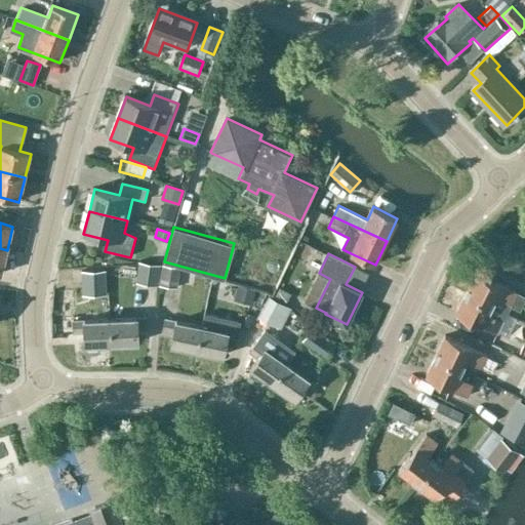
[(137,261),(135,281),(158,284),(160,264),(137,261)]
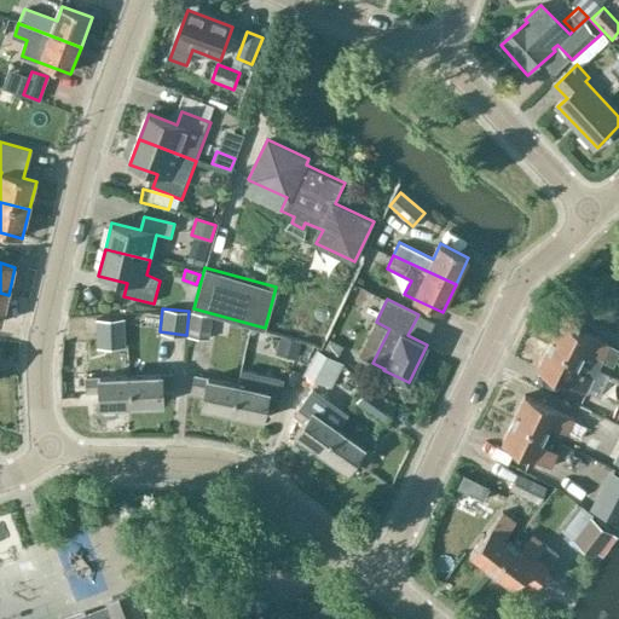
[(190,311),(187,336),(208,339),(212,314),(190,311)]
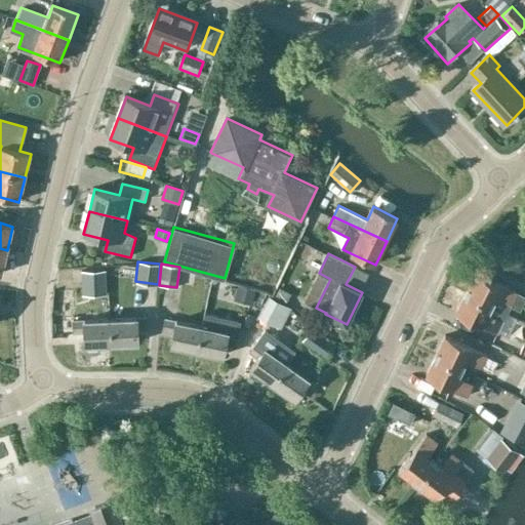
[(104,269),(80,270),(81,293),(105,293),(104,269)]
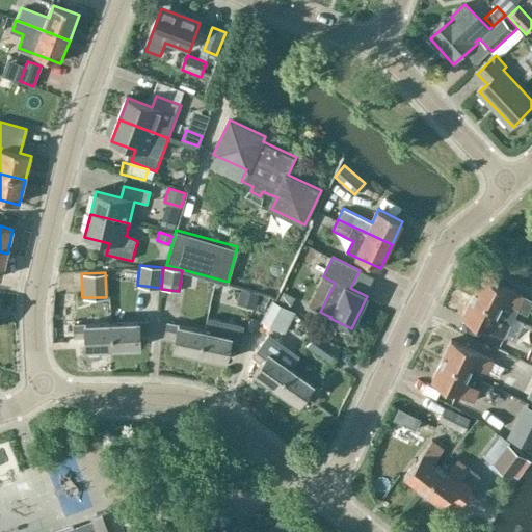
[(531,299),(524,296),(525,295),(482,275),(473,296),(514,317),(517,311),(526,315),(531,302),(531,299)]
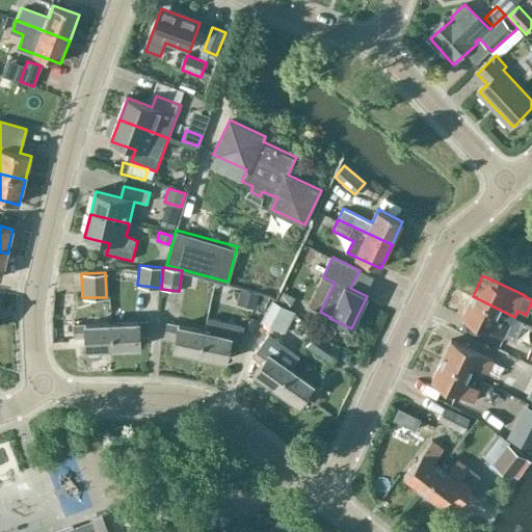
[(240,290),(237,302),(253,308),(257,295),(240,290)]
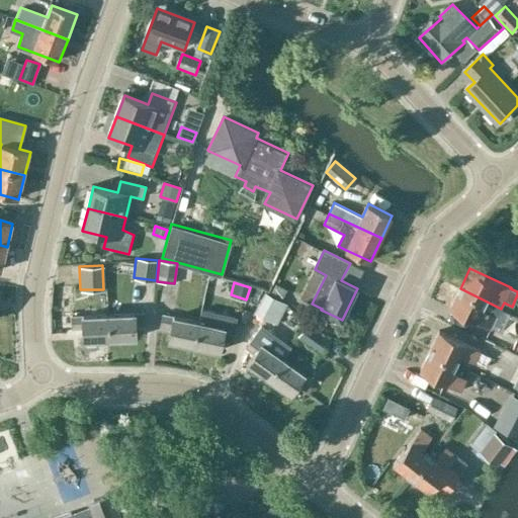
[(271,293),(282,299),(286,292),(275,287),(271,293)]
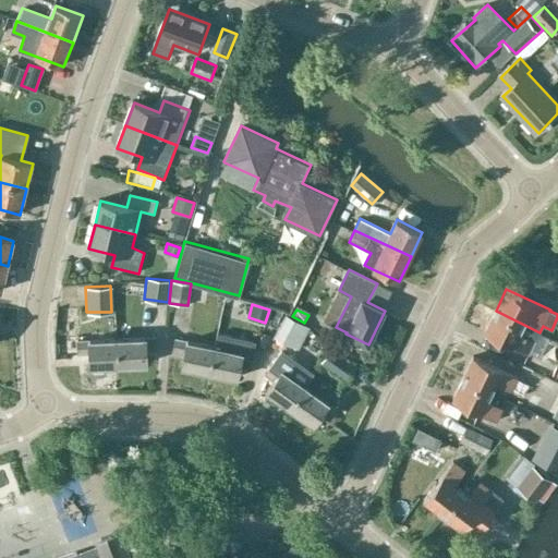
[(535,340),(540,332),(496,311),(485,332),(529,354),(535,340)]
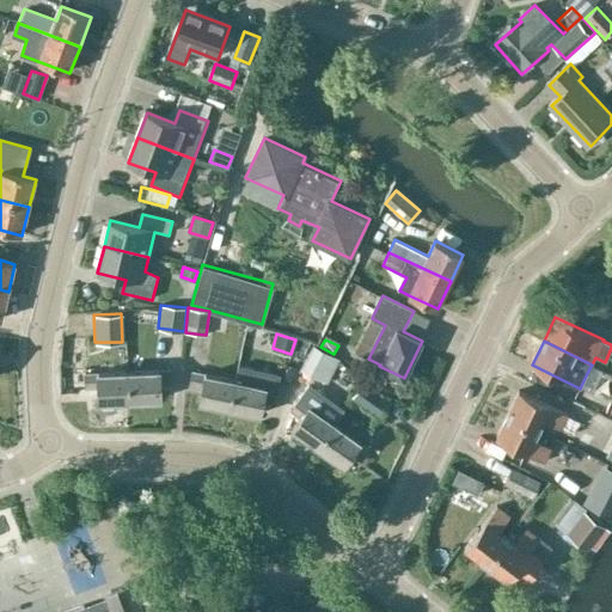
[(299,368),(328,384),(338,362),(310,348),(299,368)]
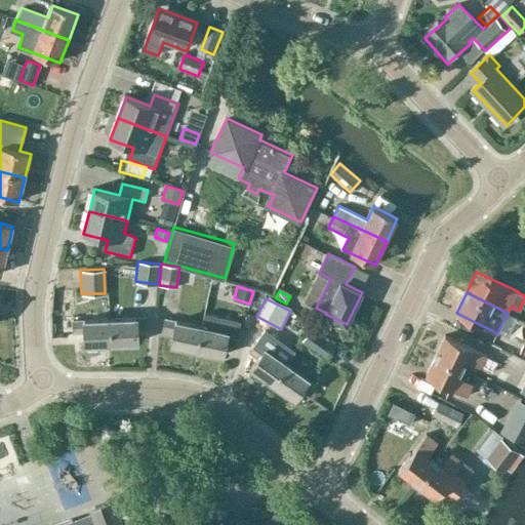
[(135,330),(146,330),(145,319),(109,320),(110,345),(136,344),(135,330)]
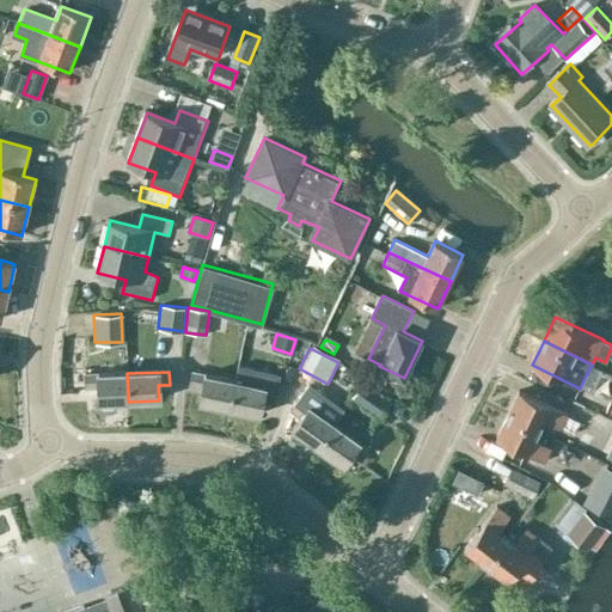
[(99,403),(128,402),(127,373),(85,374),(86,389),(97,389),(99,403)]
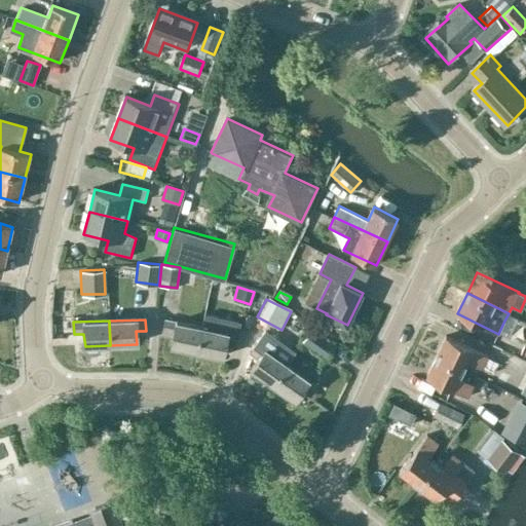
[(195,351),(201,328),(167,321),(164,332),(174,333),(172,346),(195,351)]
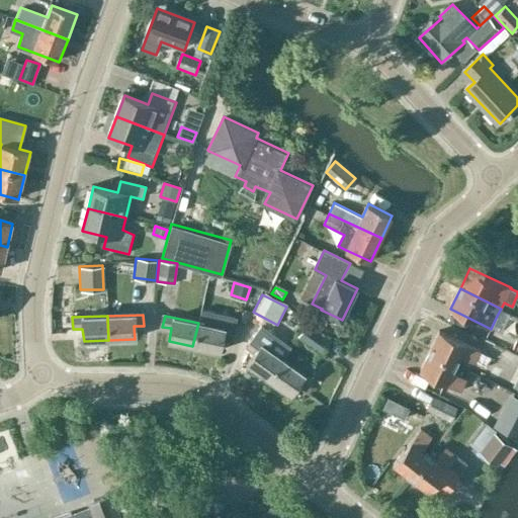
[(67,318),(54,319),(55,330),(68,329),(67,318)]
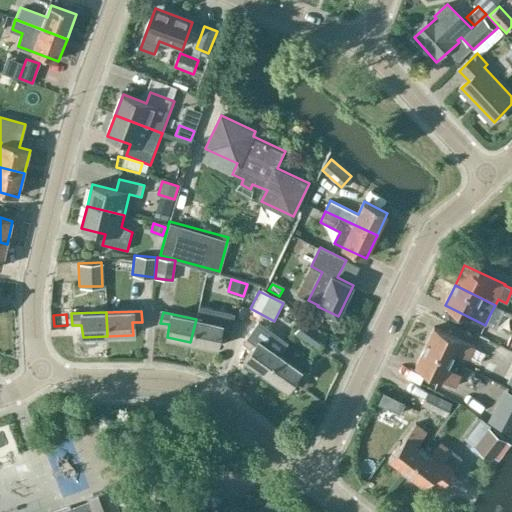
[(294,332),(317,349),(327,335),(304,318),(294,332)]
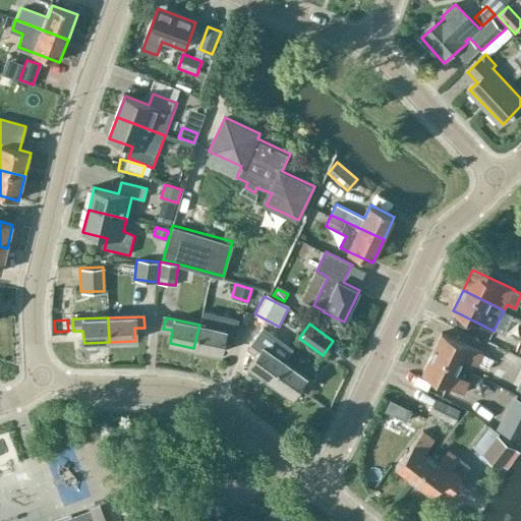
[(232,344),(234,332),(199,325),(193,348),(220,354),(223,343),(232,344)]
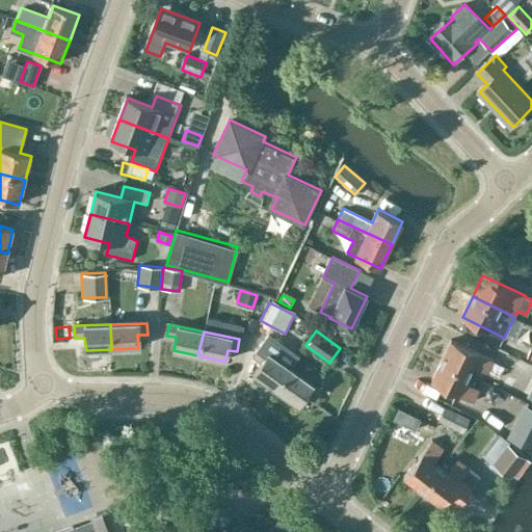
[(488,370),(494,360),(451,339),(441,361),(469,373),(474,363),(488,370)]
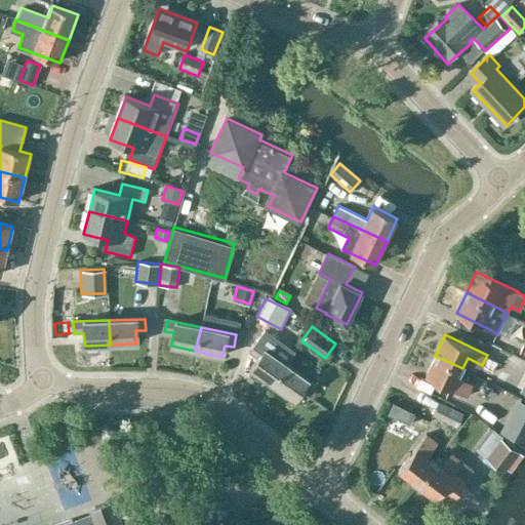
[(273,382),(286,364),(256,342),(249,352),(257,358),(251,367),(273,382)]
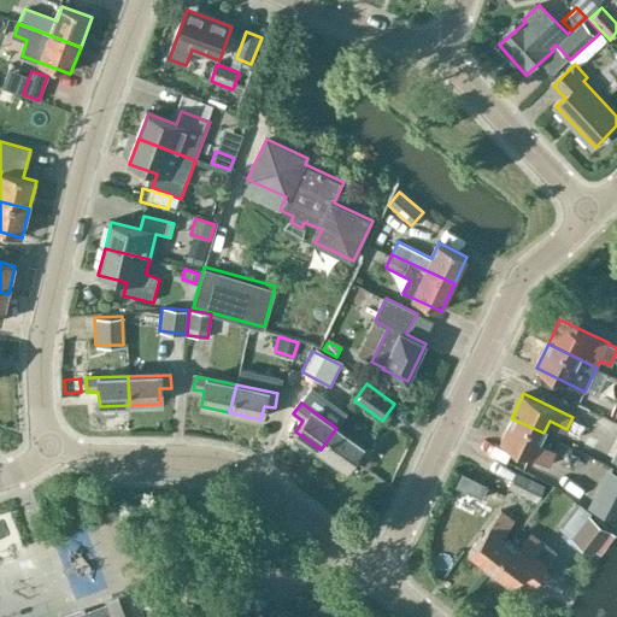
[(539,442),(544,433),(511,418),(500,441),(550,465),(556,451),(539,442)]
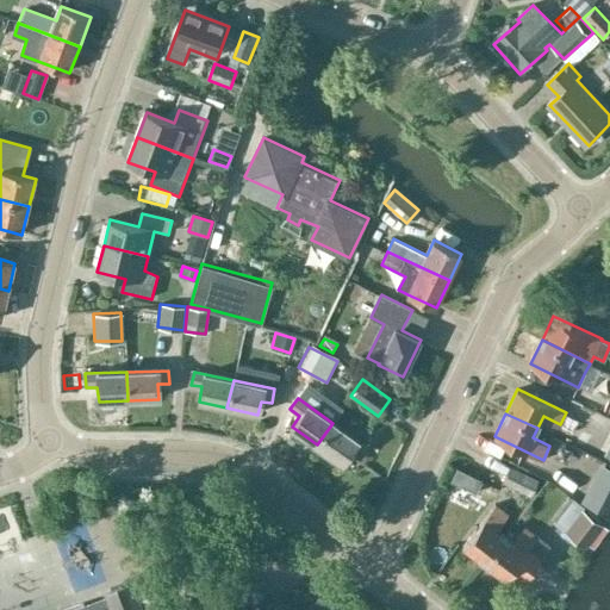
[(360,458),(368,447),(332,423),(317,444),(341,461),(349,449),(360,458)]
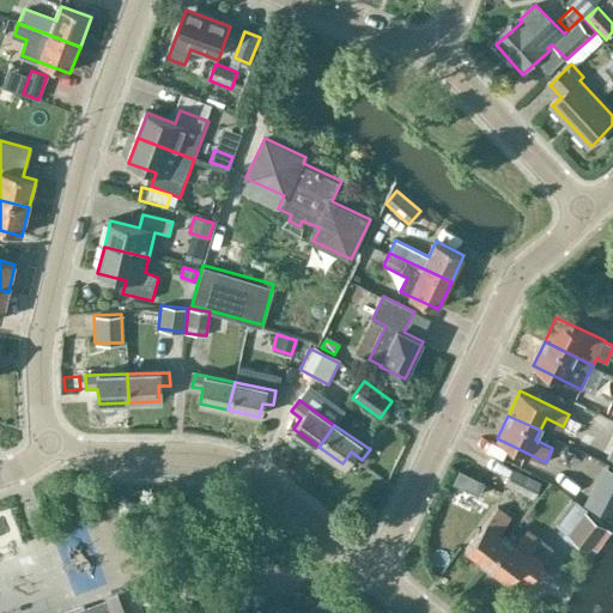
[(612,519),(612,465),(611,465),(602,480),(604,481),(590,508),(612,519)]
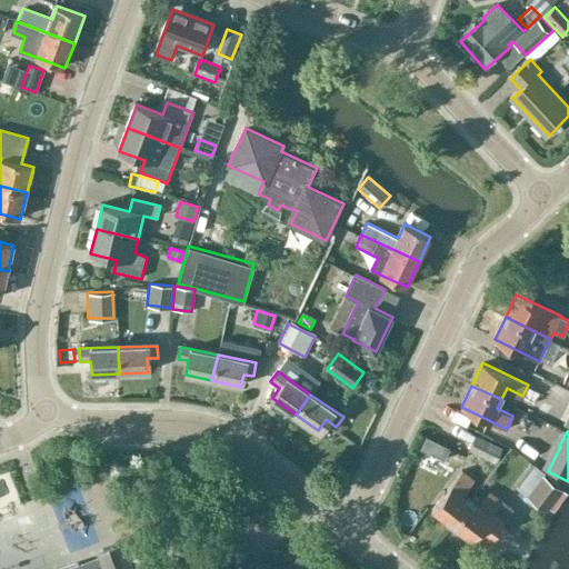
[(468,450),(495,462),(502,446),(476,433),(468,450)]
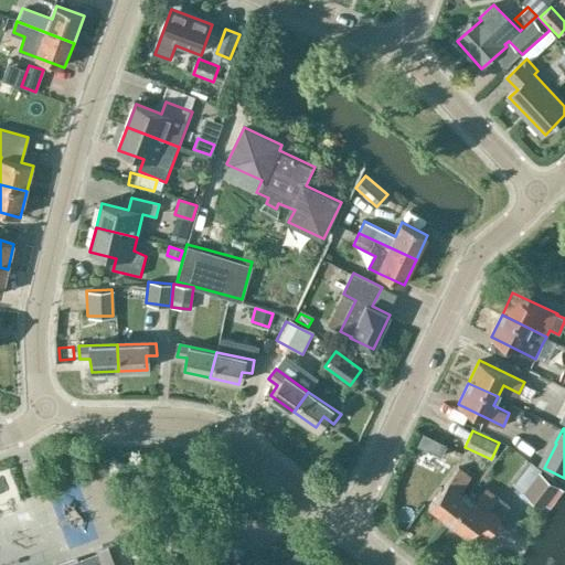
[(423,433),(417,445),(440,456),(446,444),(423,433)]
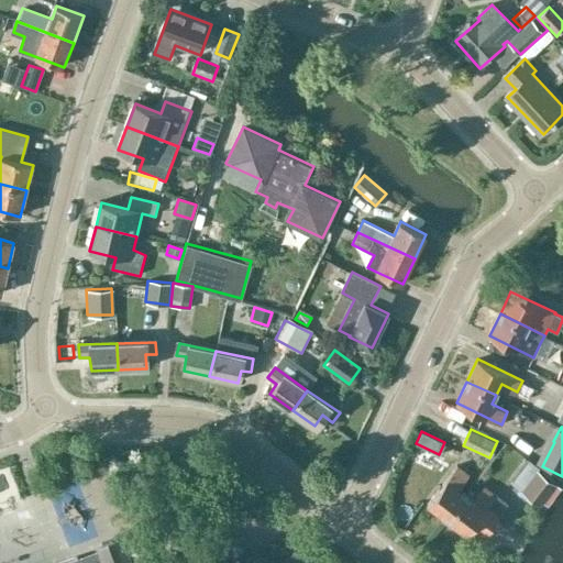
[(459,464),(427,504),(445,518),(466,493),(460,486),(470,473),(459,464)]
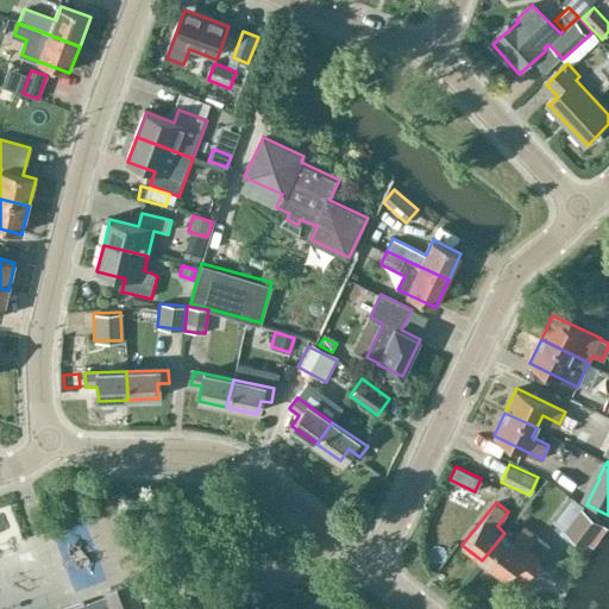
[(581,507),(563,531),(584,547),(602,523),(581,507)]
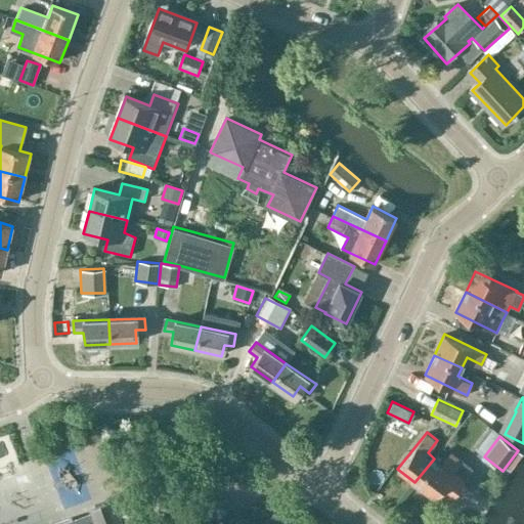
[(434,459),(415,482),(435,497),(441,489),(450,496),(463,481),(462,481),(472,467),(464,460),(451,450),(441,464),(434,459)]
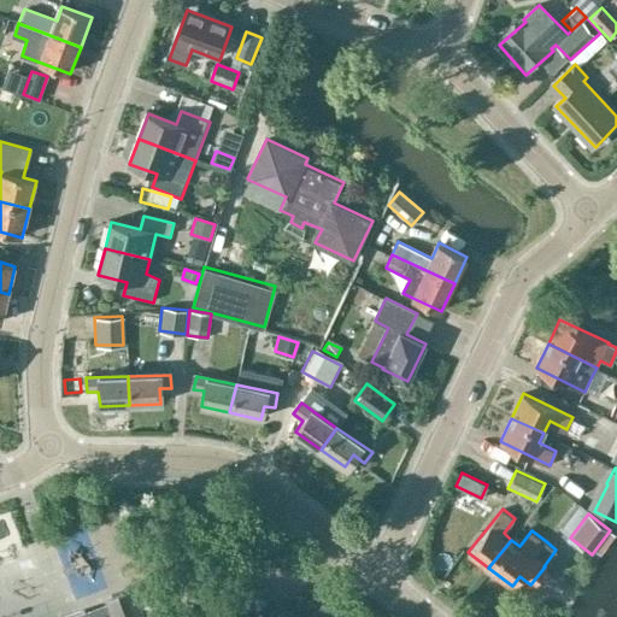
[(144,616),(133,588),(111,597),(115,607),(88,616),(86,616),(84,611),(68,616),(144,616)]
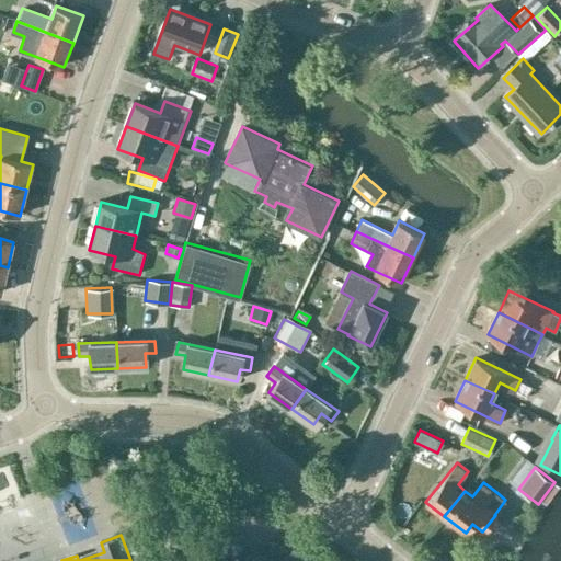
[(259,560),(263,557),(252,547),(240,560),(259,560)]
